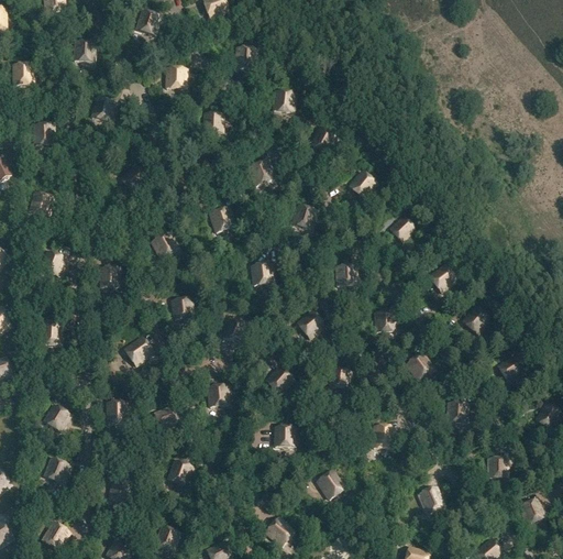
[(66,10),(64,0),(44,0),(46,12),(66,10)]
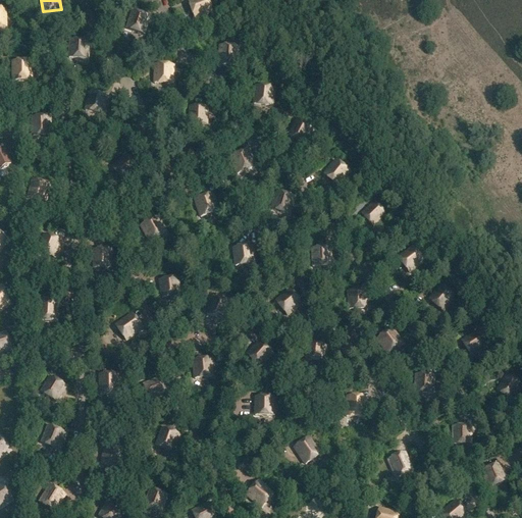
[(191,3),(196,16),(215,9),(212,0),(199,0),(191,3)]
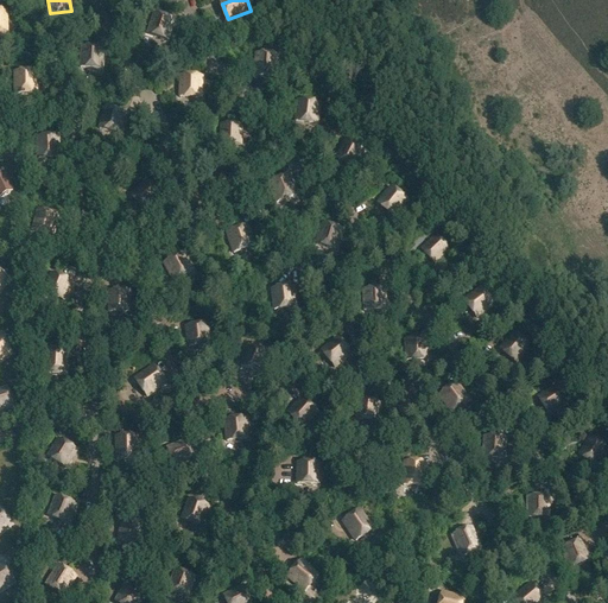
[(175,17),(154,11),(147,31),(168,37),(175,17)]
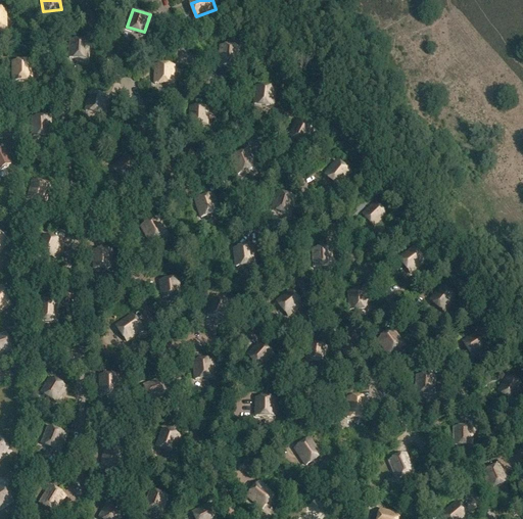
[(70,38),(68,55),(87,57),(88,39),(70,38)]
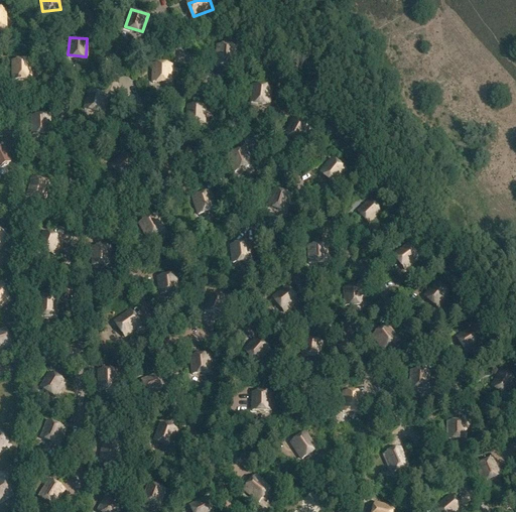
[(218,42),(216,60),(234,61),(235,44),(218,42)]
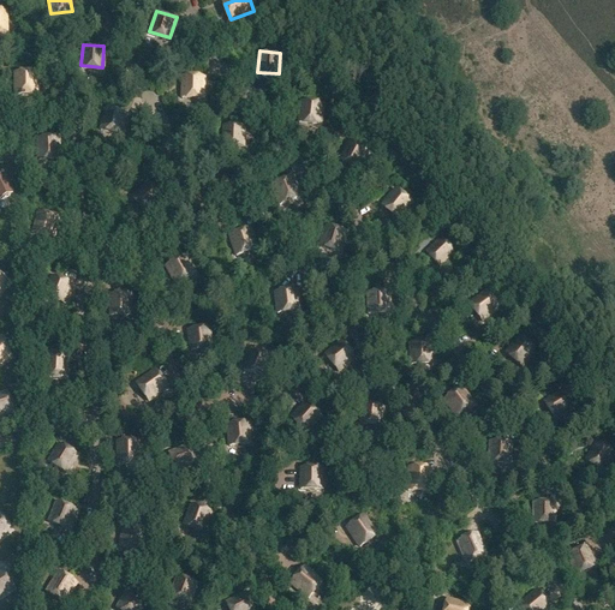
[(15,70),(15,91),(36,91),(36,70),(15,70)]
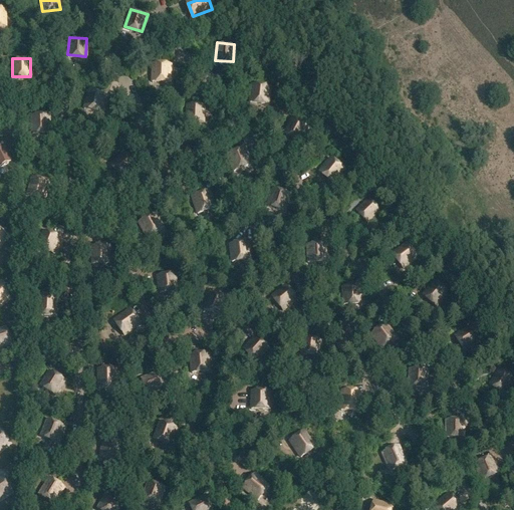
[(152,79),(170,80),(171,62),(153,61),(152,79)]
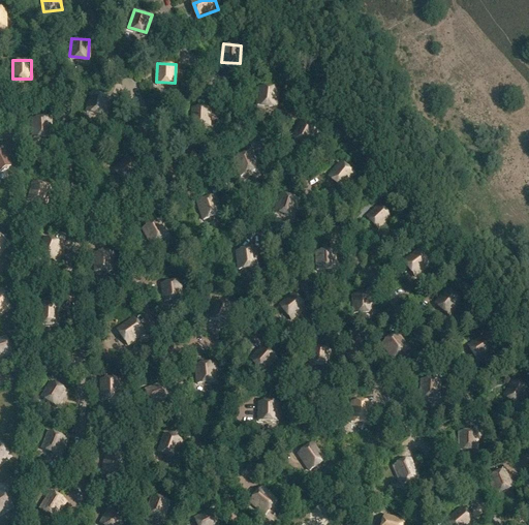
[(257,102),(275,105),(277,87),(259,85),(257,102)]
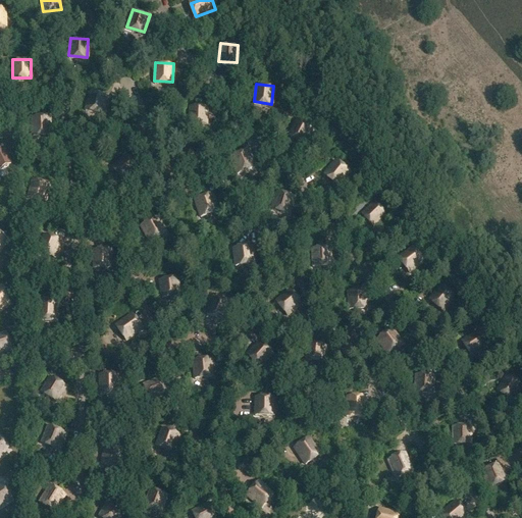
[(86,108),(103,112),(107,94),(89,90),(86,108)]
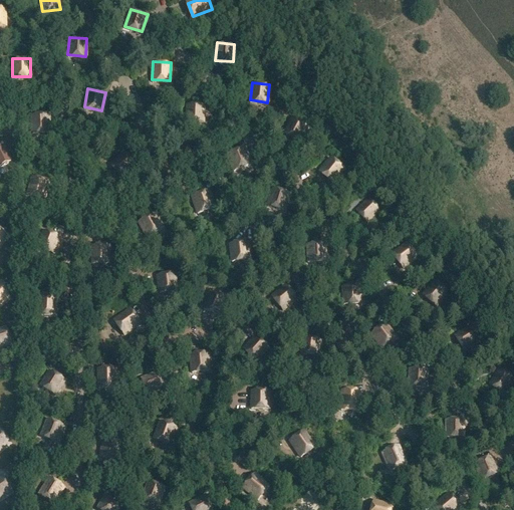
[(186,118),(203,119),(204,102),(187,102),(186,118)]
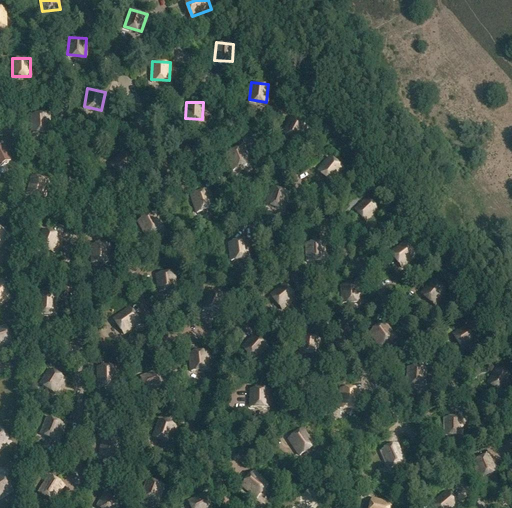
[(50,130),(49,124),(48,112),(31,113),(32,124),(32,131),(50,130)]
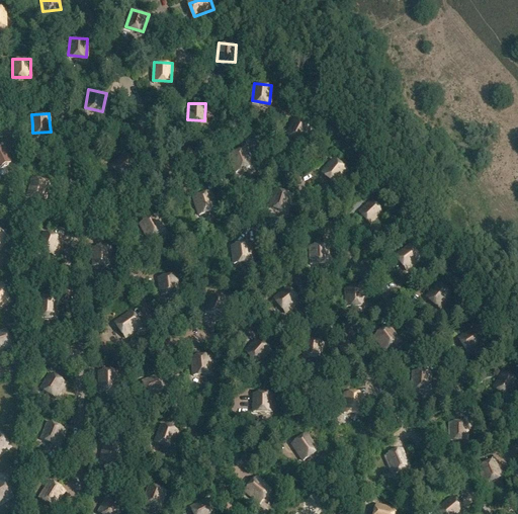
[(293,117),(285,134),(301,142),(310,125),(293,117)]
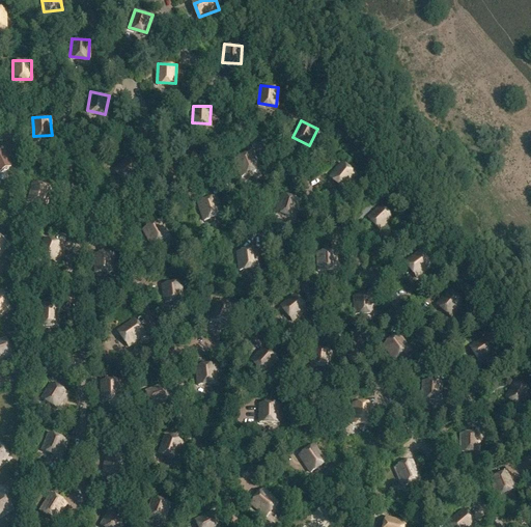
[(4,148),(0,149),(0,169),(11,164),(8,158),(9,157),(7,153),(6,153),(4,148)]
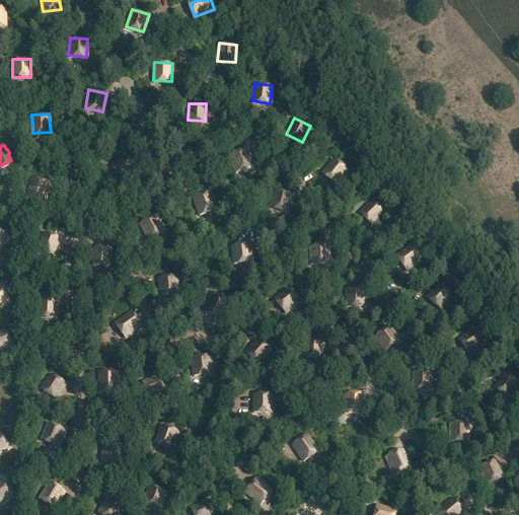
[(252,163),(246,147),(229,153),(236,170),(252,163)]
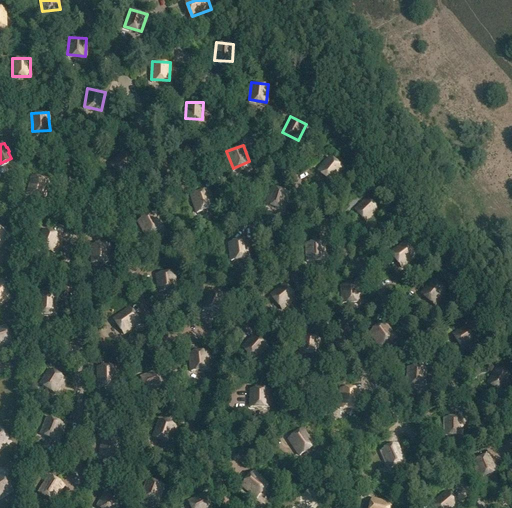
[(110,162),(122,175),(135,164),(123,150),(110,162)]
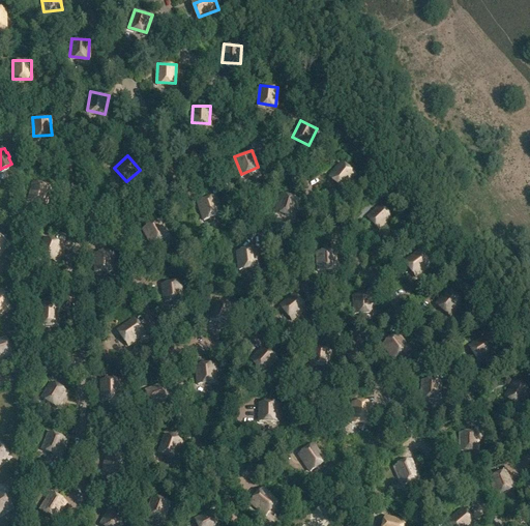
[(329,175),(344,186),(355,172),(341,161),(329,175)]
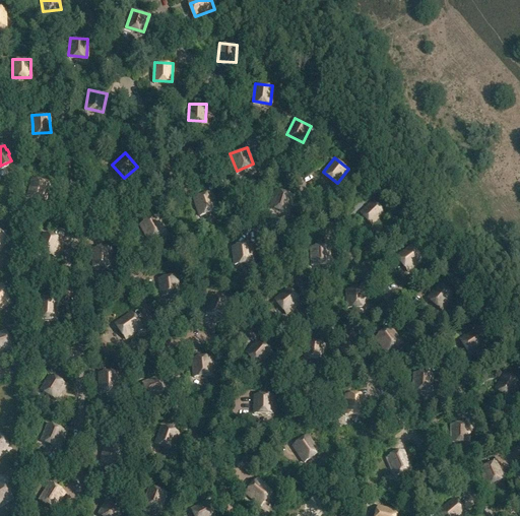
[(27,195),(45,199),(50,182),(33,178),(27,195)]
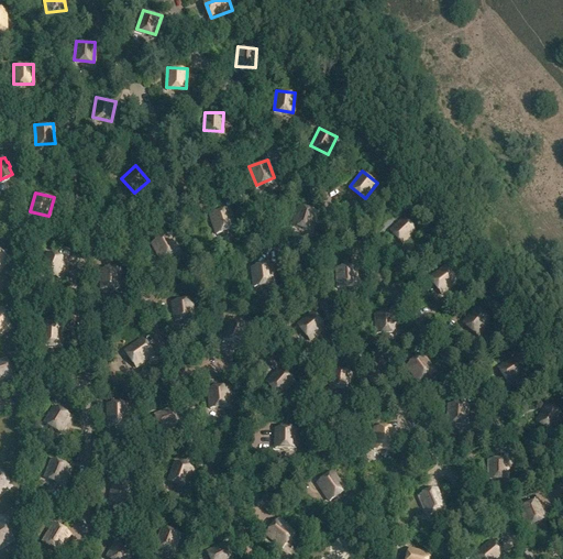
[(293,223),(311,229),(317,210),(298,205),(293,223)]
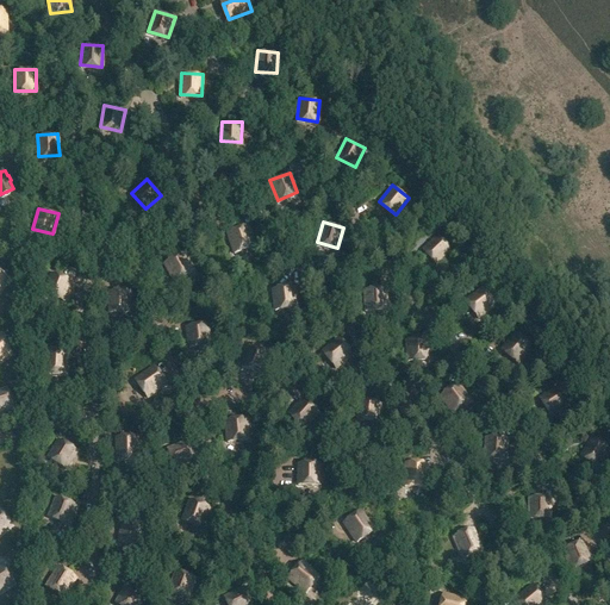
[(228,231),(235,251),(255,244),(248,224),(228,231)]
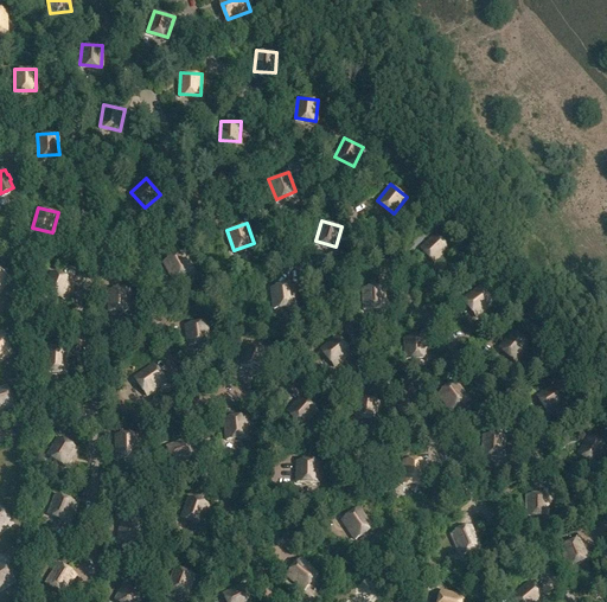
[(420,245),(434,260),(448,247),(434,232),(420,245)]
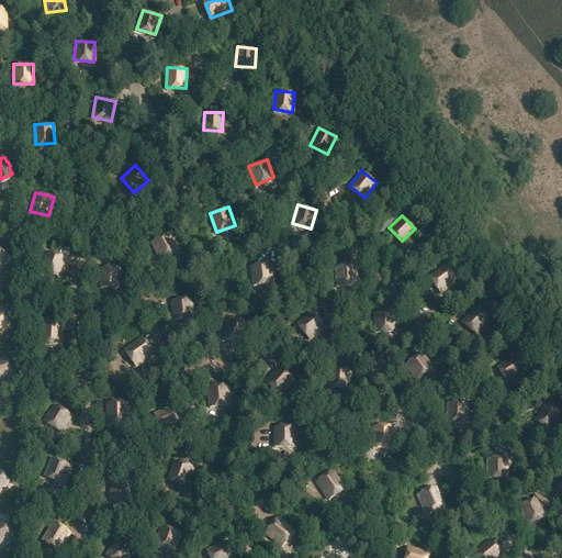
[(152,241),(161,257),(178,248),(169,231),(152,241)]
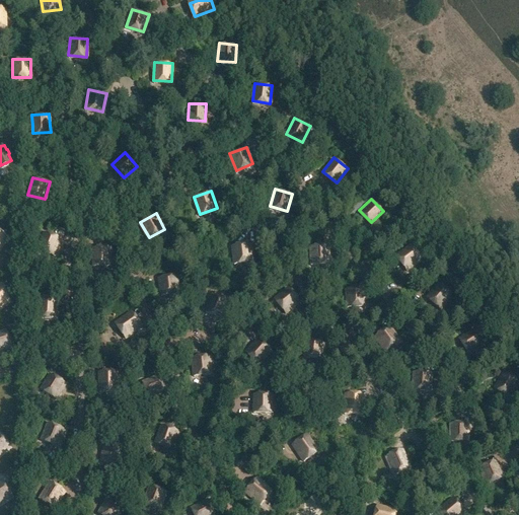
[(38,247),(54,254),(61,237),(44,231),(38,247)]
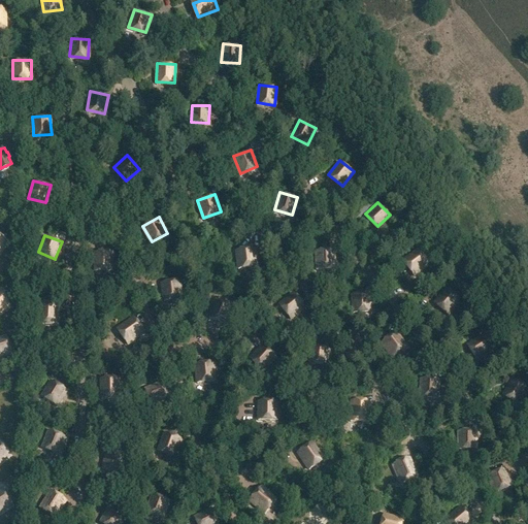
[(236,249),(238,266),(257,264),(254,246),(236,249)]
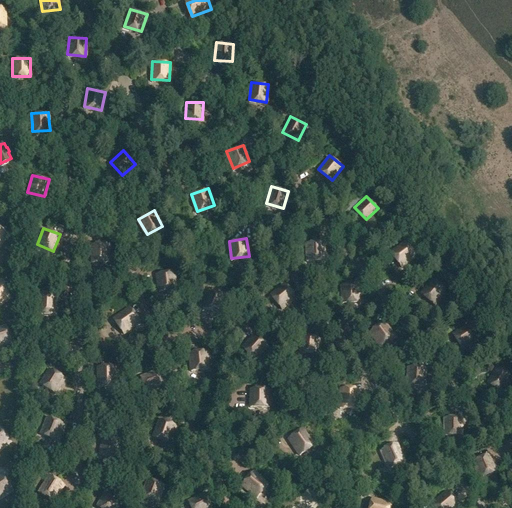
[(415,254),(405,240),(390,251),(401,265),(415,254)]
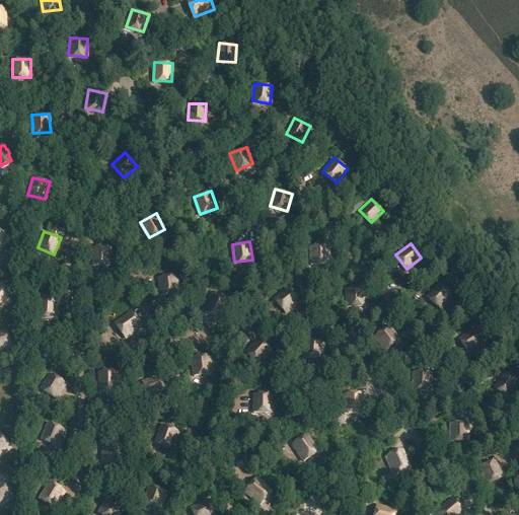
[(310,244),(311,263),(328,262),(328,244),(310,244)]
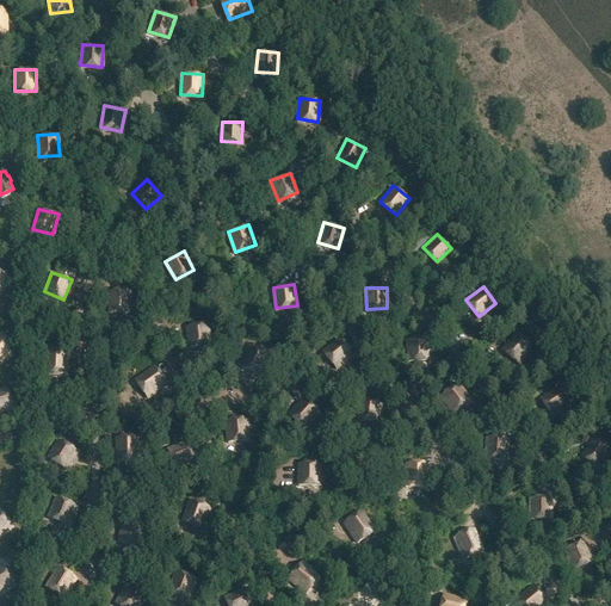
[(131,310),(130,289),(110,290),(110,311),(131,310)]
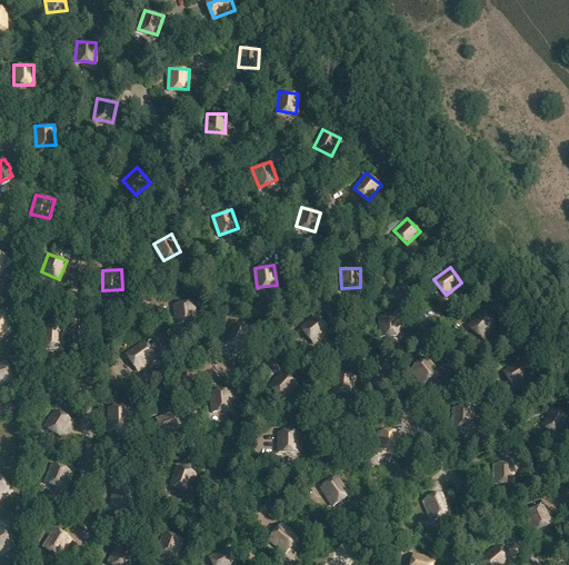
[(173,303),(176,323),(196,320),(193,300),(173,303)]
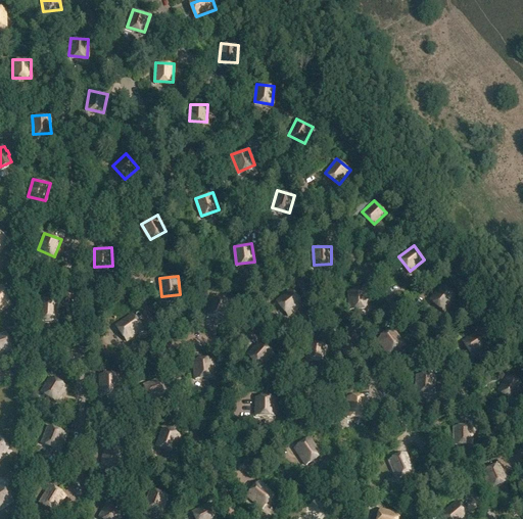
[(430,298),(443,310),(456,296),(441,284),(430,298)]
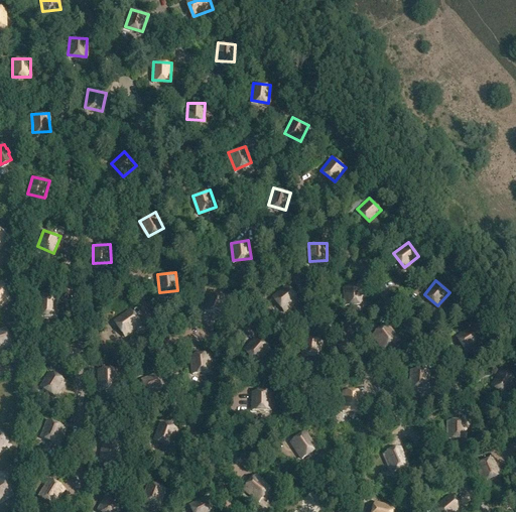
[(0,302),(9,296),(0,282),(0,302)]
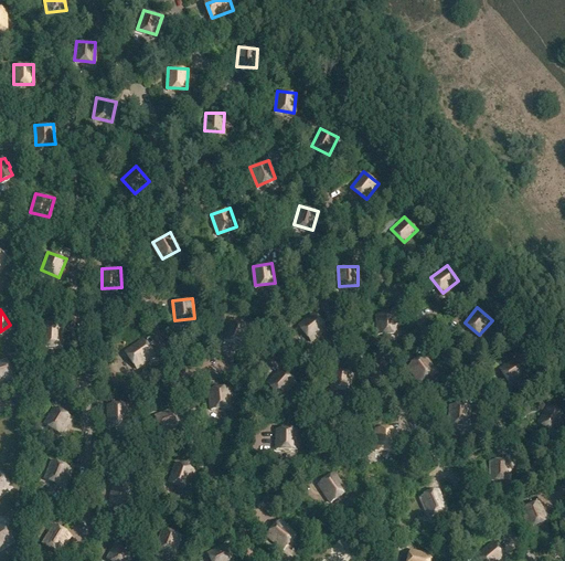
[(298,324),(310,339),(326,327),(313,311),(298,324)]
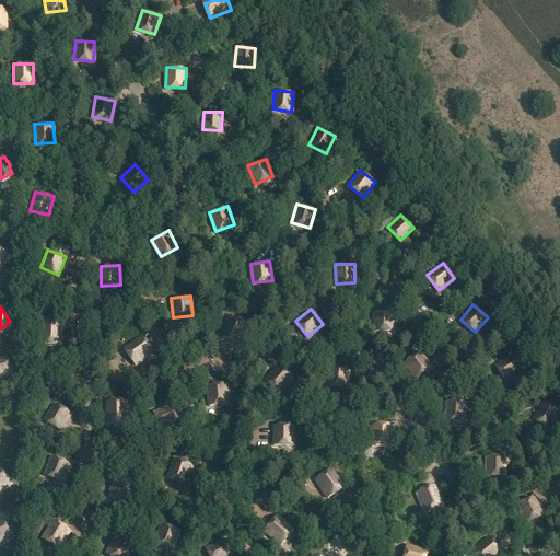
[(373,310),(374,329),(394,328),(393,309),(373,310)]
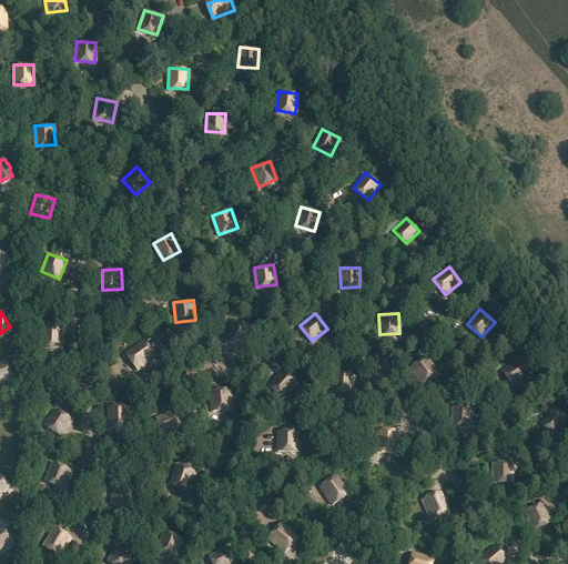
[(224,340),(243,346),(250,329),(232,321),(224,340)]
